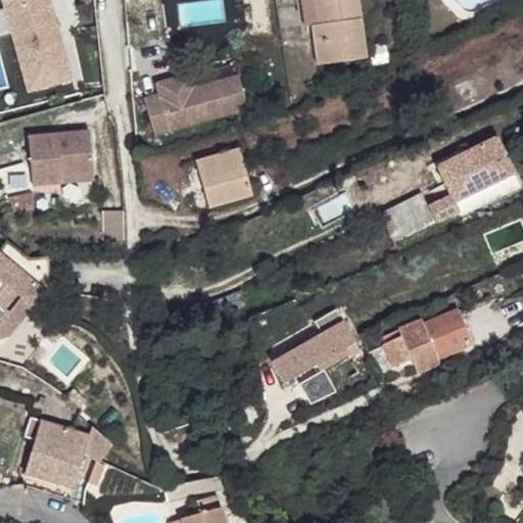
[(72,79),(48,0),(1,0),(28,91),(72,79)]
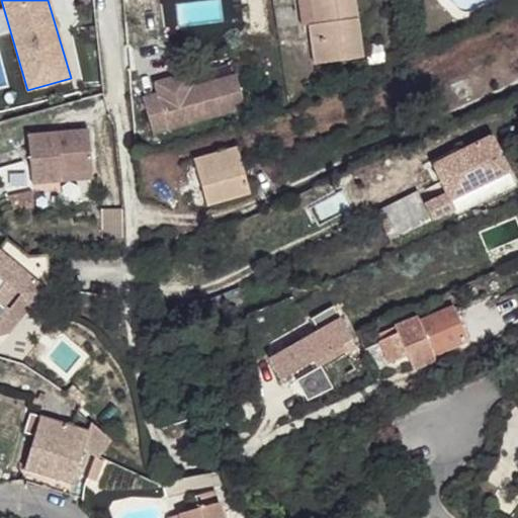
[(310,0),(297,0),(303,26),(309,25),(319,24),(318,17),(313,18),(310,0)]
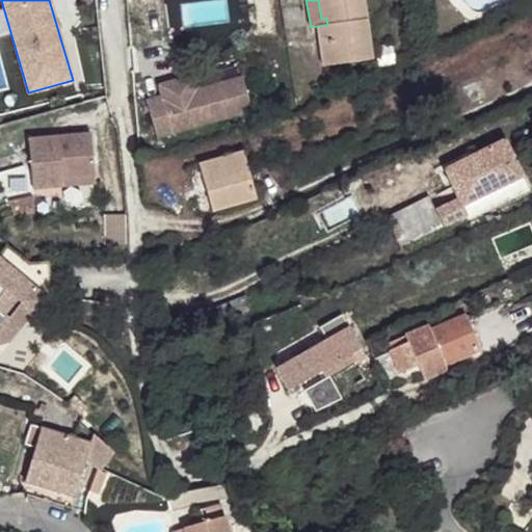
[(327,25),(317,26),(323,67),(372,60),(364,0),(318,0),(321,19),(326,18),(327,25)]
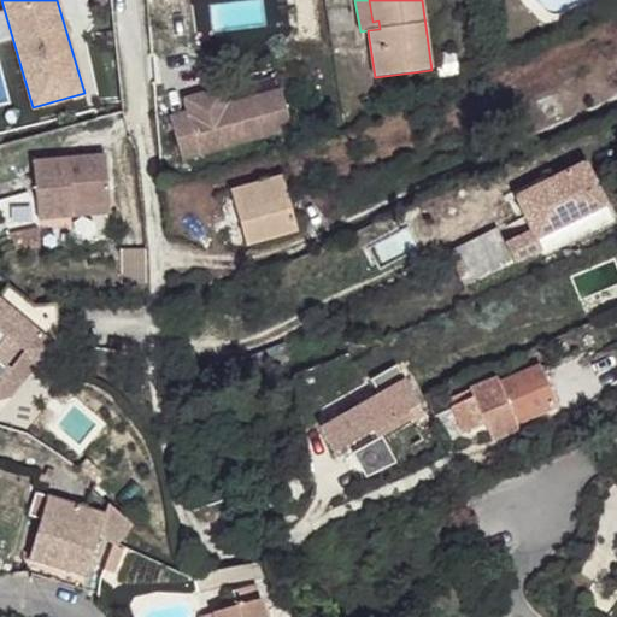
[(223,87),(216,89),(221,107),(228,105),(223,87)]
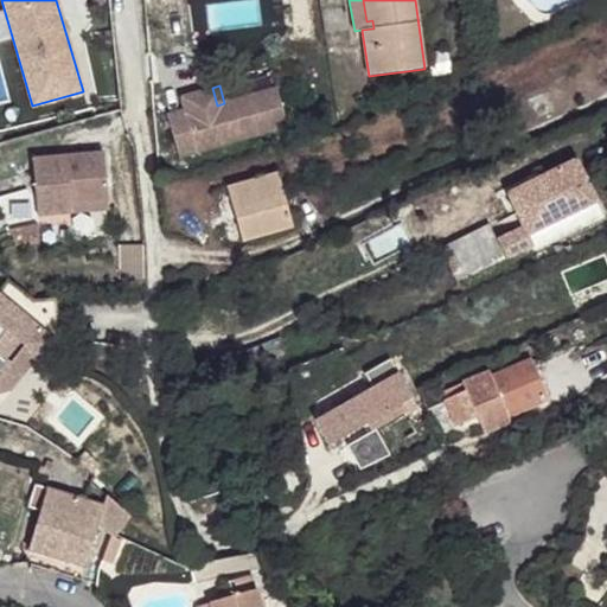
[(167,115),(179,159),(287,127),(276,88),(224,103),(217,106),(212,88),(180,97),(184,110),(167,115)]
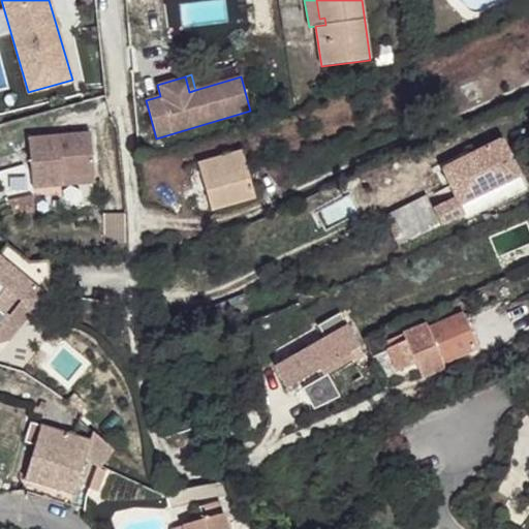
[(29,137),(33,187),(63,185),(62,177),(94,174),(91,132),(29,137)]
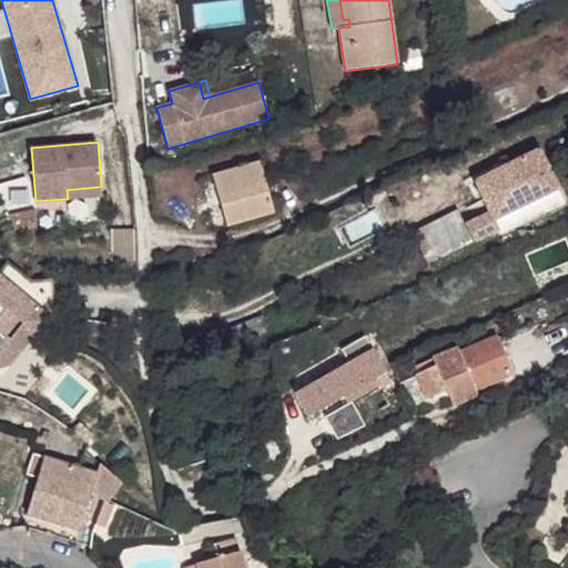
[(539,150),(476,182),(489,211),(494,220),(558,189),(539,150)]
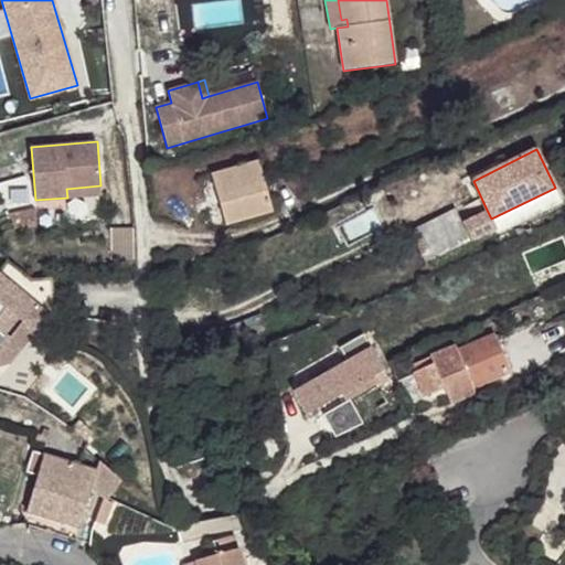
[(258,162),(212,176),(225,225),(273,212),(258,162)]
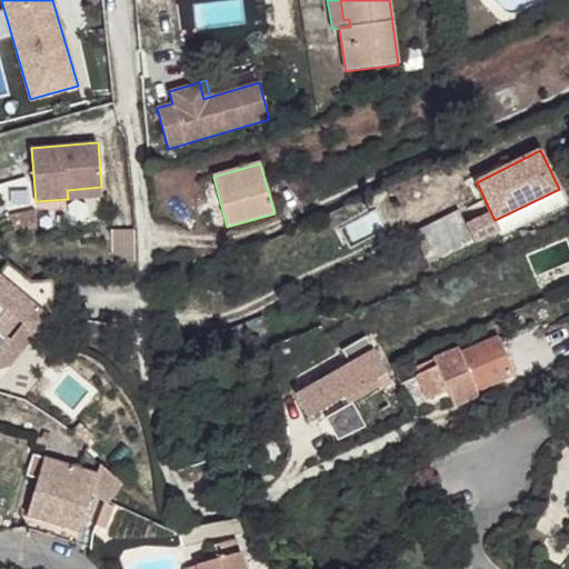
[(67,190),(68,199),(102,196),(101,187),(67,190)]
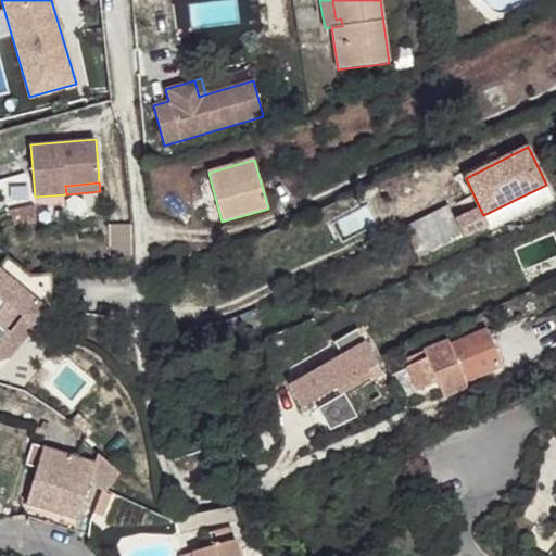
[(483,215),(479,206),(454,218),(463,238),(552,197),(546,185),(483,215)]
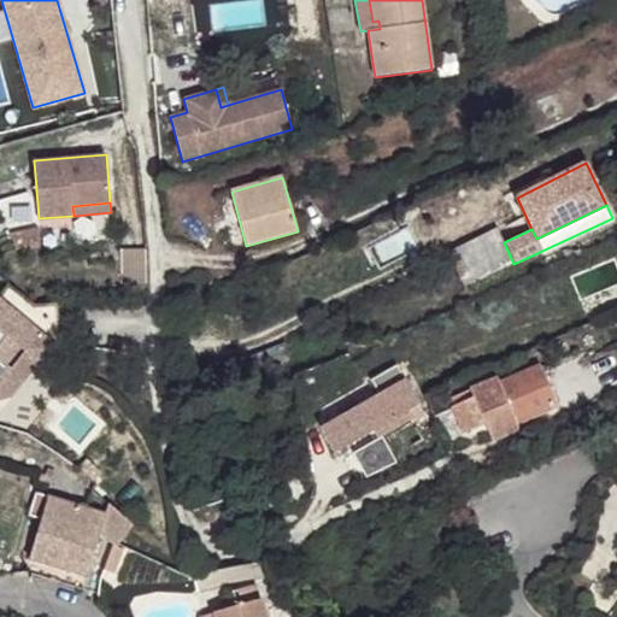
[(37,228),(10,234),(18,248),(41,244),(37,228)]
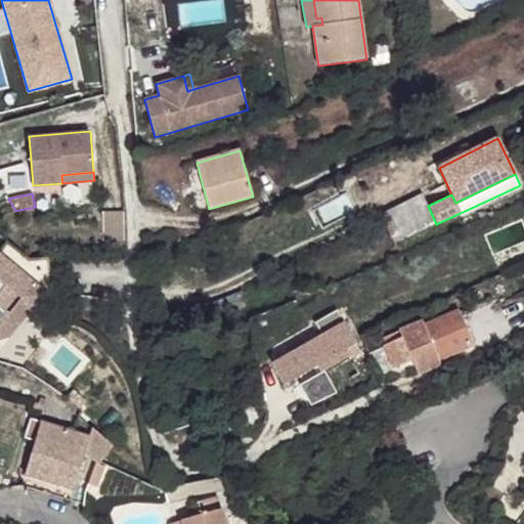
[(423,194),(380,214),(393,244),(436,224),(428,206),(423,194)]
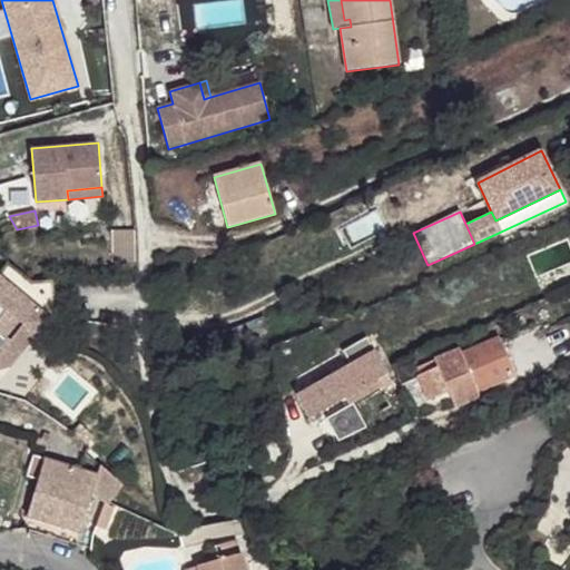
[(111,231),(111,264),(136,264),(136,229),(111,231)]
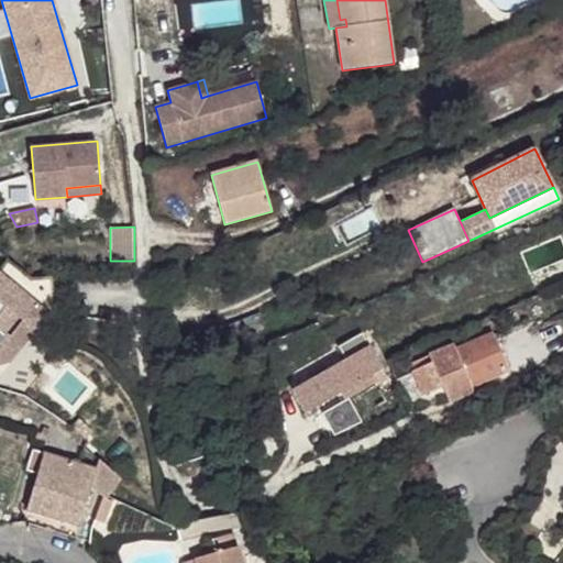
[(0,348),(10,337),(7,333),(21,317),(24,319),(36,304),(53,317),(54,316),(52,277),(32,278),(8,258),(0,268),(0,348)]
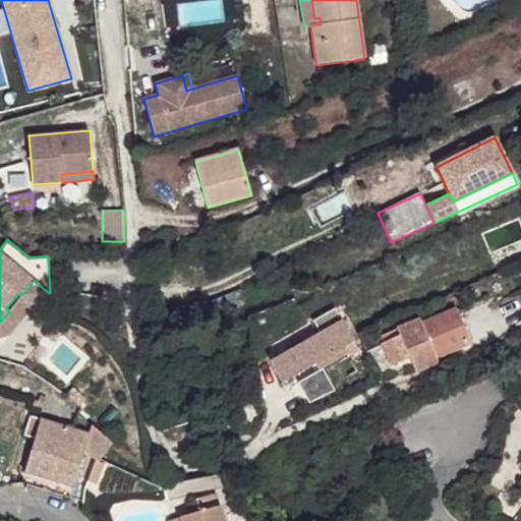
[(9,311),(0,322),(0,336),(11,334),(34,306),(36,308),(49,293),(34,281),(22,295),(9,311)]
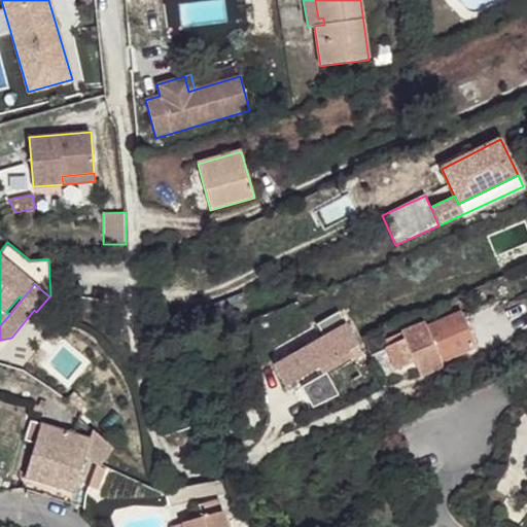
[(366,355),(341,313),(319,325),(326,338),(277,367),(289,388),(322,369),(326,376),(354,359),(355,361),(366,355)]
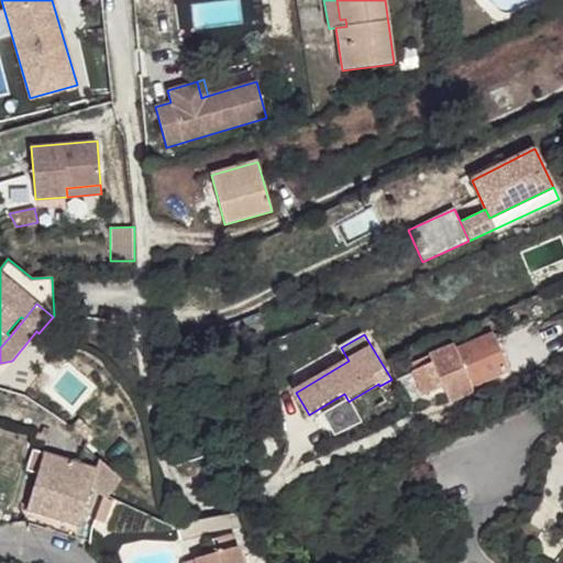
[(493,334),(473,343),(477,353),(497,344),(493,334)]
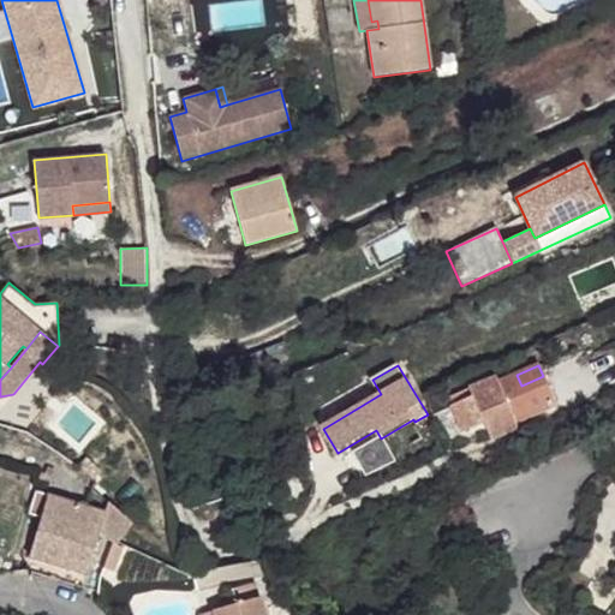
[(473,399),(485,427),(490,439),(517,427),(514,422),(555,404),(543,376),(521,386),(517,375),(497,382),(495,377),(470,388),(473,399)]
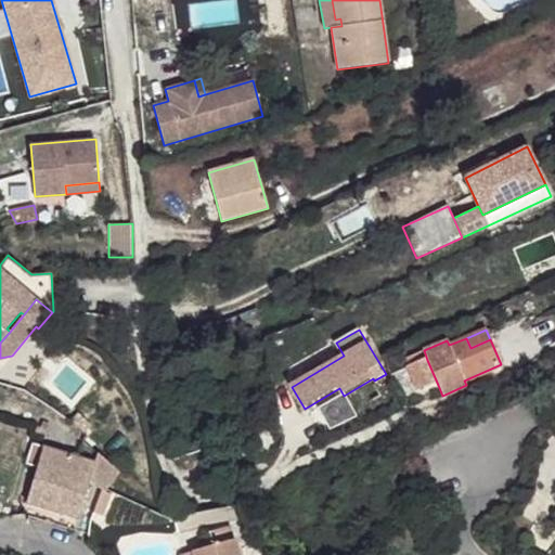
[(427,360),(408,368),(418,392),(438,385),(427,360)]
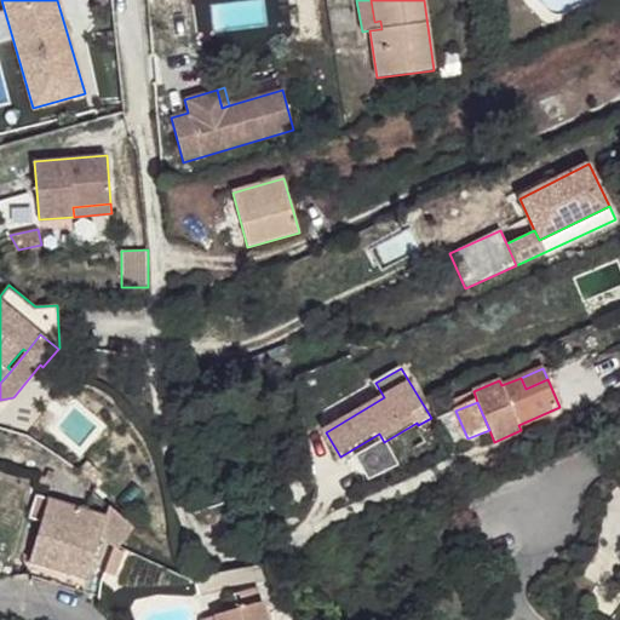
[(35,449),(9,441),(0,466),(28,475),(35,449)]
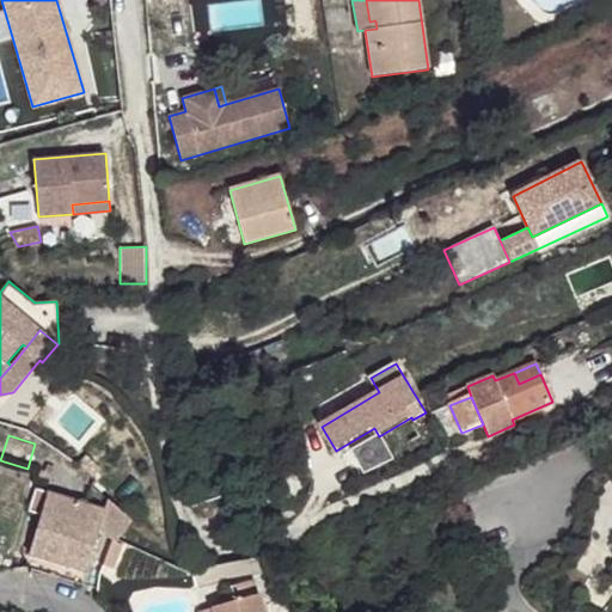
[(47,491),(29,554),(87,571),(98,531),(115,542),(132,521),(108,500),(104,509),(86,503),(87,501),(80,499),(79,501),(47,491)]
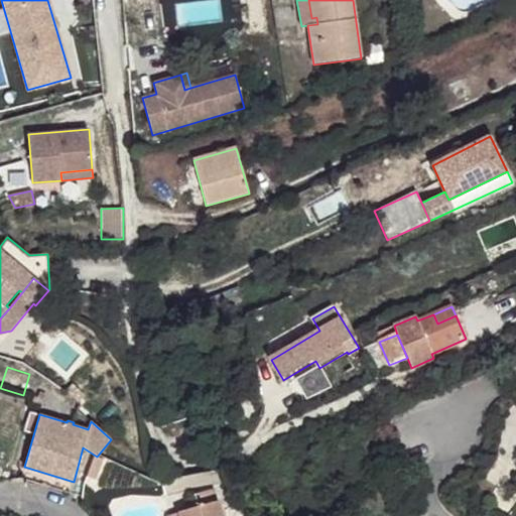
[(198,509),(179,514),(179,515),(221,515),(214,491),(194,497),(198,509)]
